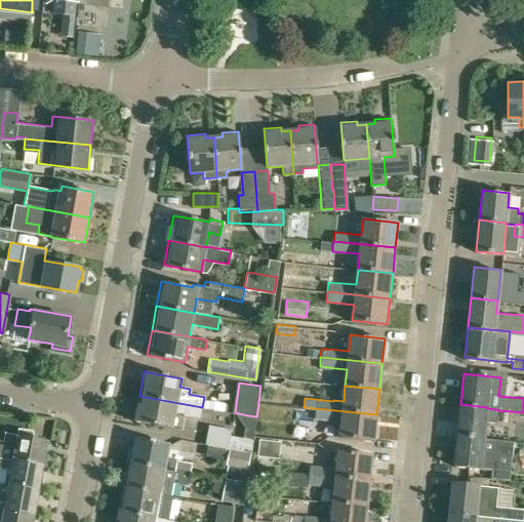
[(202,407),(139,396),(134,420),(171,428),(174,411),(185,413),(185,415),(200,418),(202,407)]
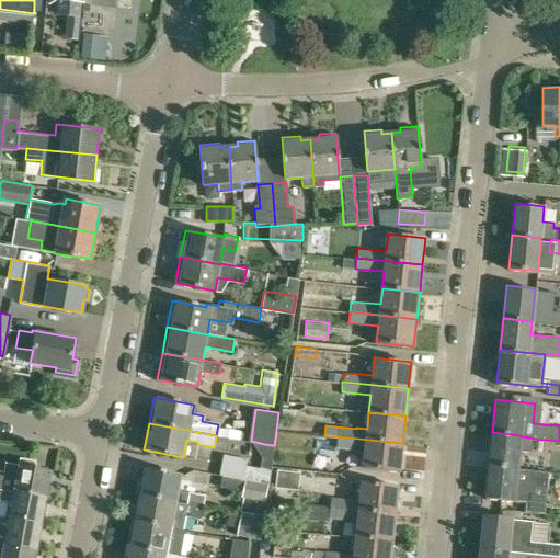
[(521,435),(492,432),(489,464),(517,467),(518,450),(530,450),(532,439),(532,437),(521,436),(521,435)]
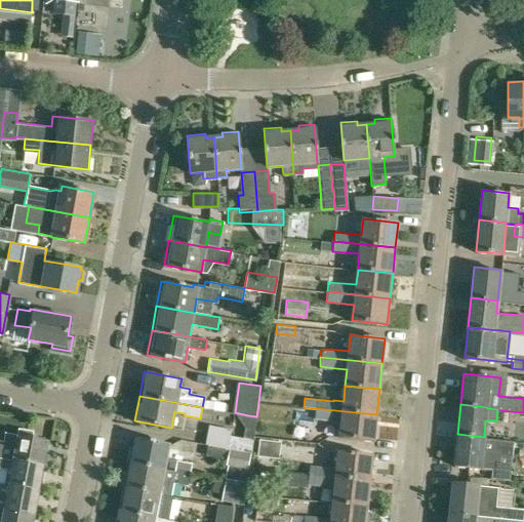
[(376,414),(315,408),(314,416),(331,418),(331,419),(341,420),(339,436),(373,440),(376,414)]
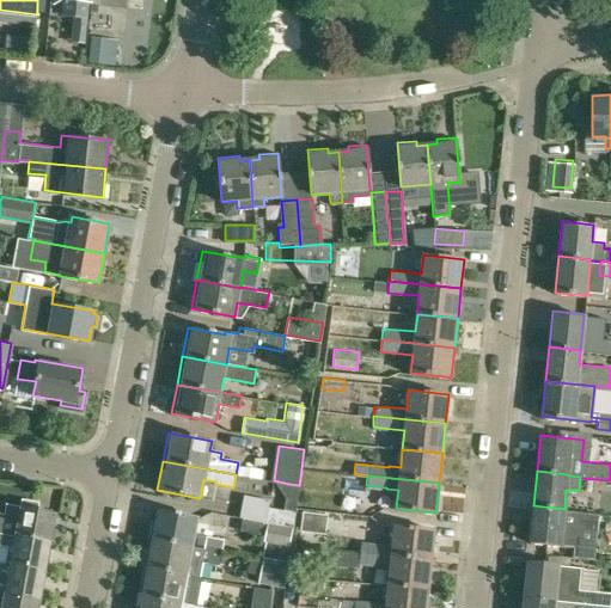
[(299,485),(289,484),(283,509),(268,505),(269,499),(243,493),(239,516),(242,516),(264,521),(267,522),(292,527),(294,511),(299,485)]
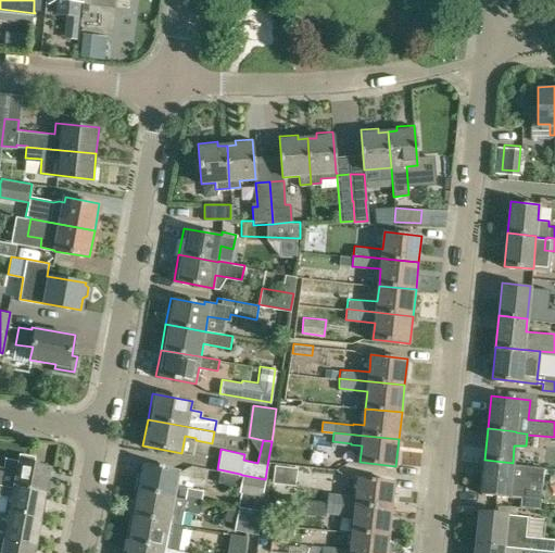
[(0,484),(13,487),(47,492),(51,466),(33,463),(35,455),(20,453),(17,461),(4,457),(3,466),(0,465),(0,484)]
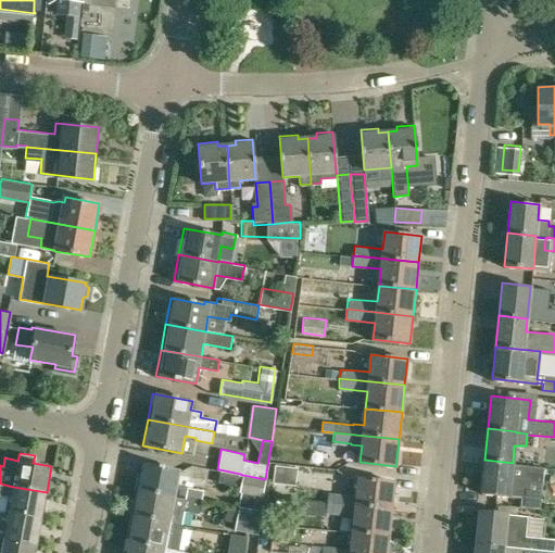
[(544,477),(544,466),(521,464),(513,463),(484,460),(481,492),(509,494),(521,495),(520,504),(541,506),(544,477)]
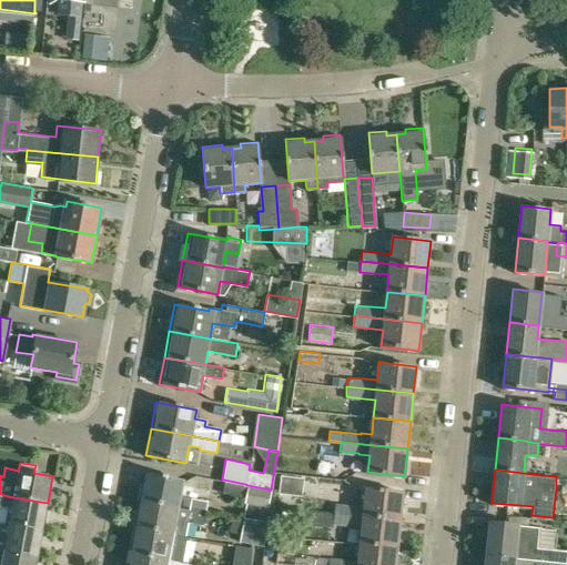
[(307,474),(293,472),(292,488),(342,494),(344,477),(309,474),(307,474)]
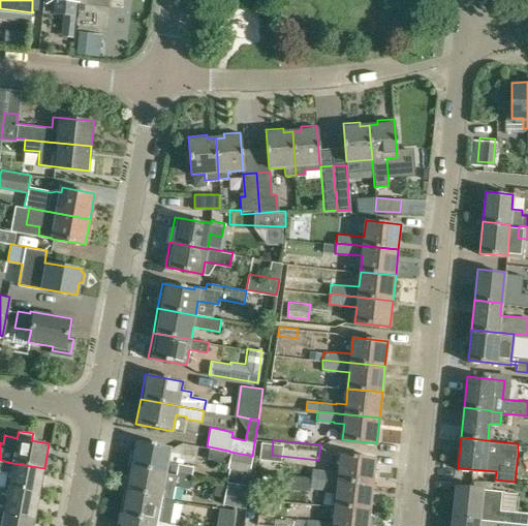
[(165,473),(165,471),(169,449),(132,441),(127,466),(165,473)]
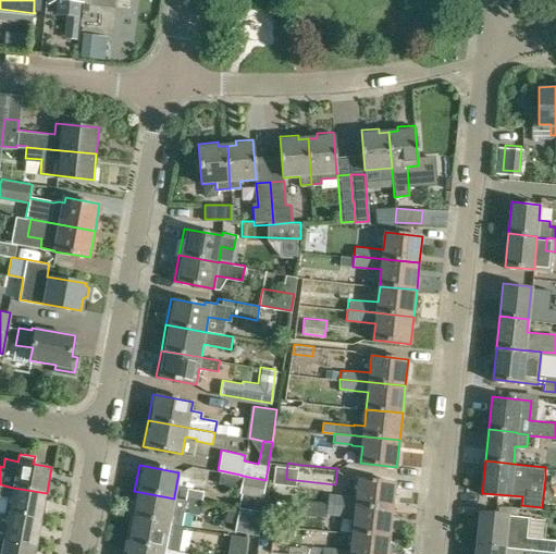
[(241,475),(220,470),(218,482),(241,487),(238,492),(239,492),(237,506),(260,511),(262,496),(266,480),(243,476),(241,475)]
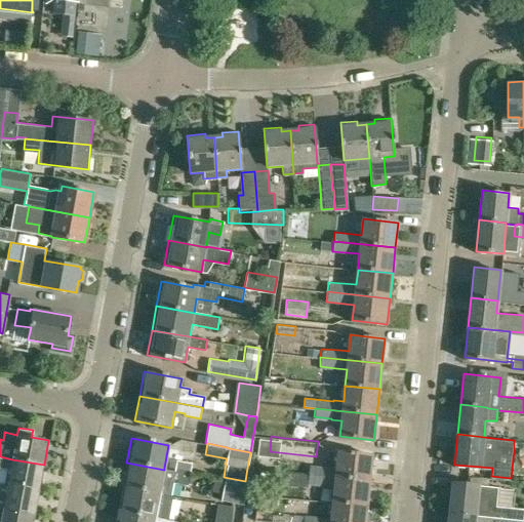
[(308,473),(369,480),(372,454),(337,450),(335,467),(326,466),(325,467),(309,465),(308,473)]
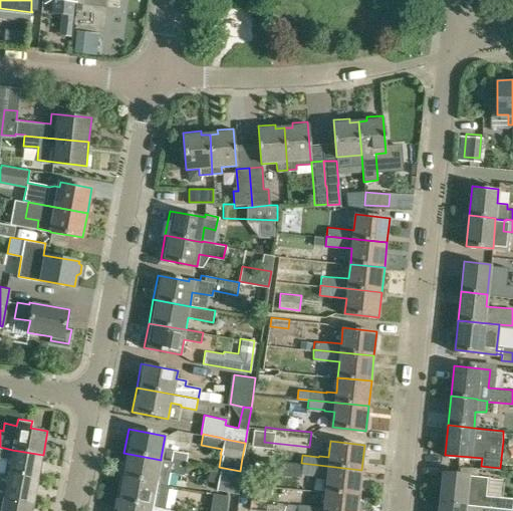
[(43,455),(0,447),(0,457),(10,460),(7,475),(38,481),(43,455)]
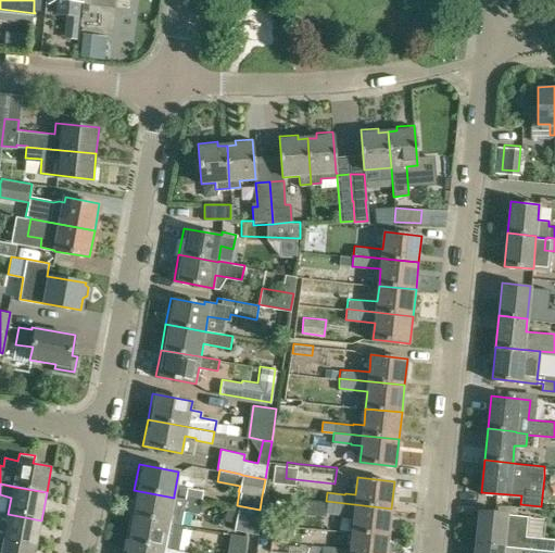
[(185,499),(200,502),(202,489),(186,486),(185,498),(185,499)]
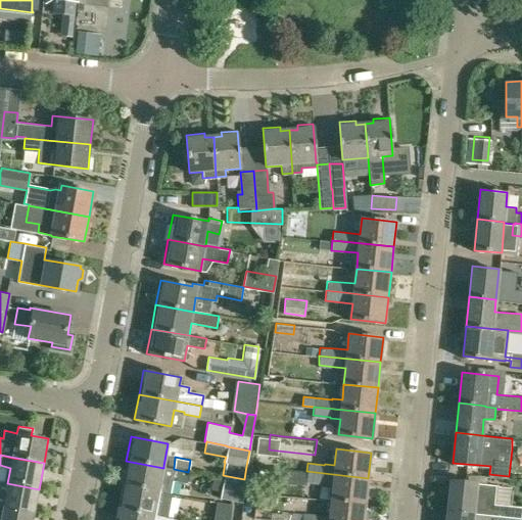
[(163,468),(126,461),(122,484),(158,492),(158,491),(170,493),(172,479),(186,482),(188,472),(174,469),(174,468),(163,466),(163,468)]
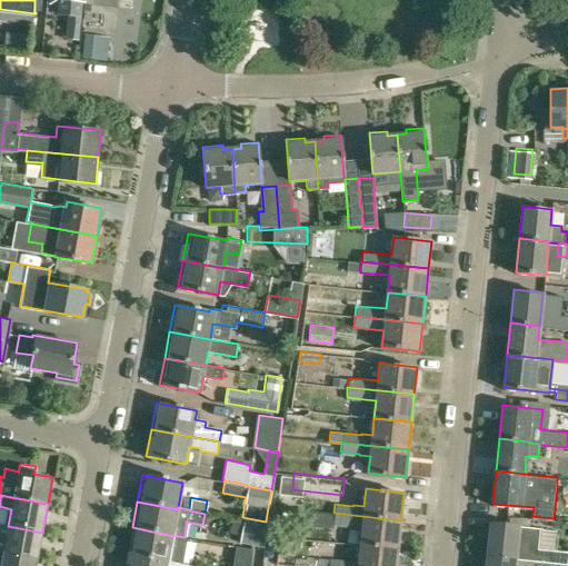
[(400,520),(334,513),(332,523),(351,525),(350,526),(361,527),(360,544),(397,548),(400,520)]
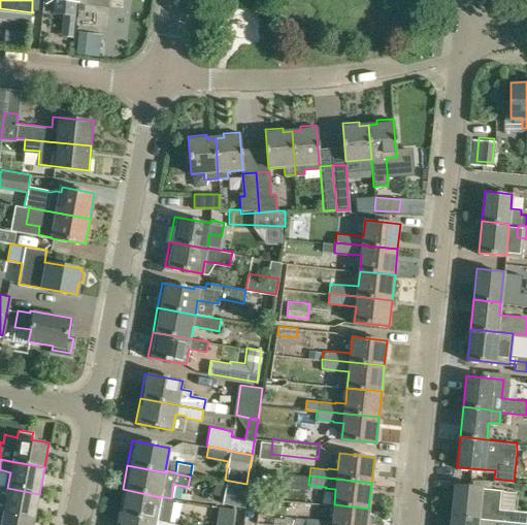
[(212,493),(224,495),(222,502),(244,506),(248,487),(226,483),(226,484),(216,482),(212,493)]
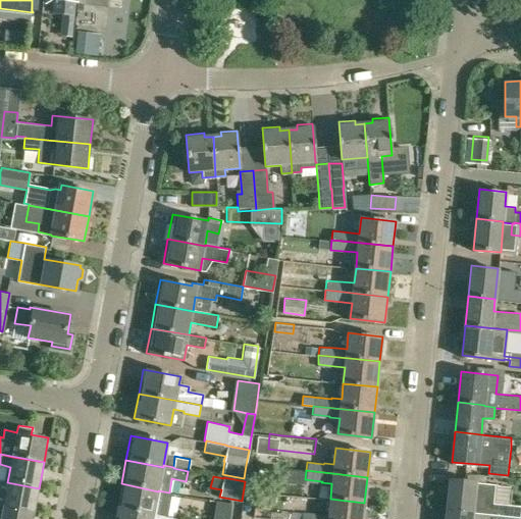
[(447,509),(517,516),(520,517),(520,514),(520,505),(485,502),(487,482),(450,478),(447,509)]
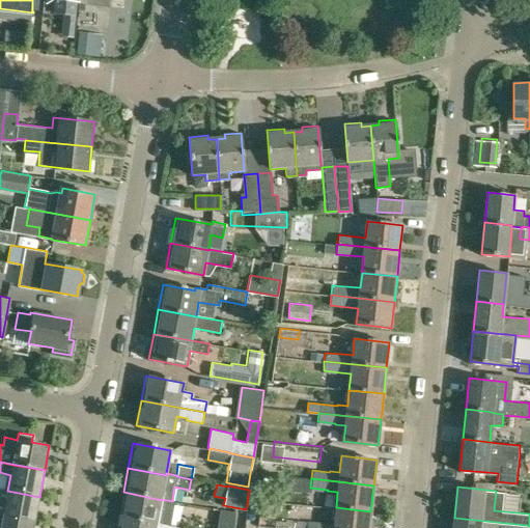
[(7,491),(3,515),(35,521),(39,497),(7,491)]
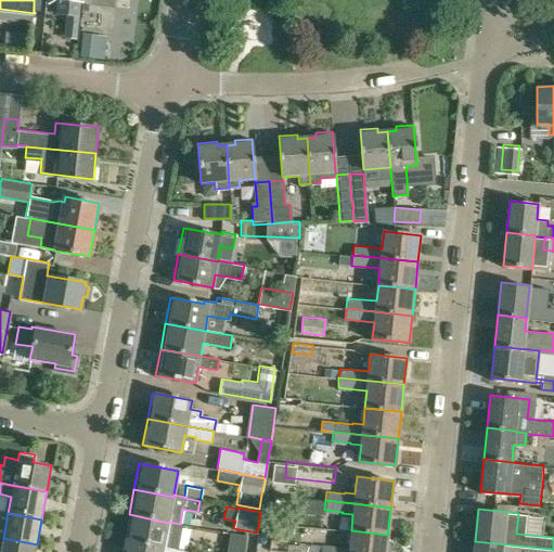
[(168,523),(129,514),(124,540),(164,548),(165,547),(167,533),(179,535),(181,524),(180,524),(168,522),(168,523)]
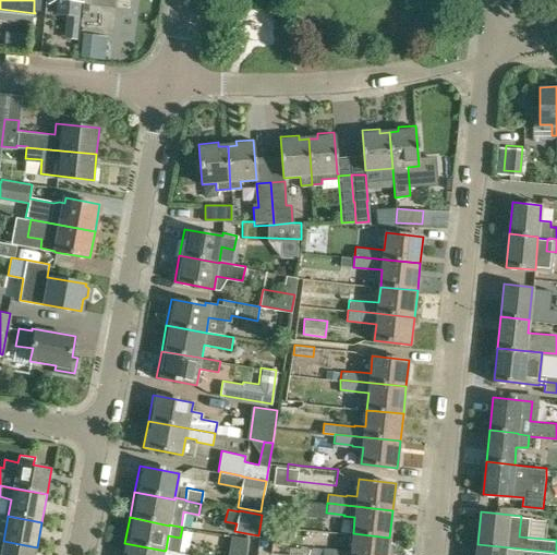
[(387,554),(389,538),(353,533),(351,550),(340,549),(340,550),(323,547),(321,554),(387,554)]
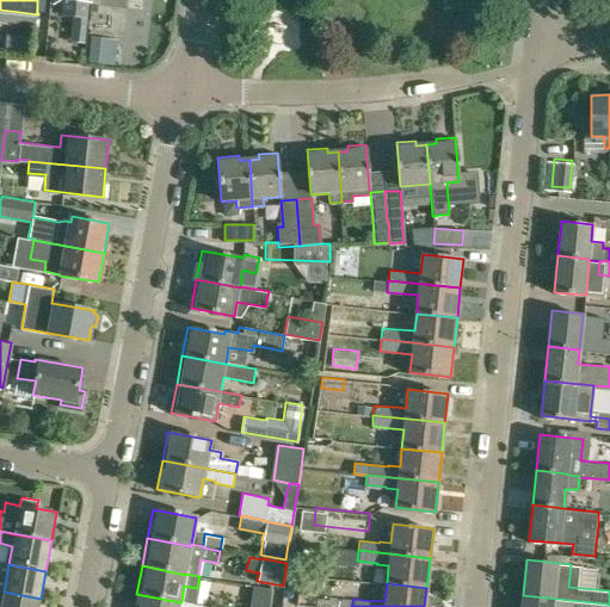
[(269,606),(271,588),(252,584),(248,606),(269,606)]
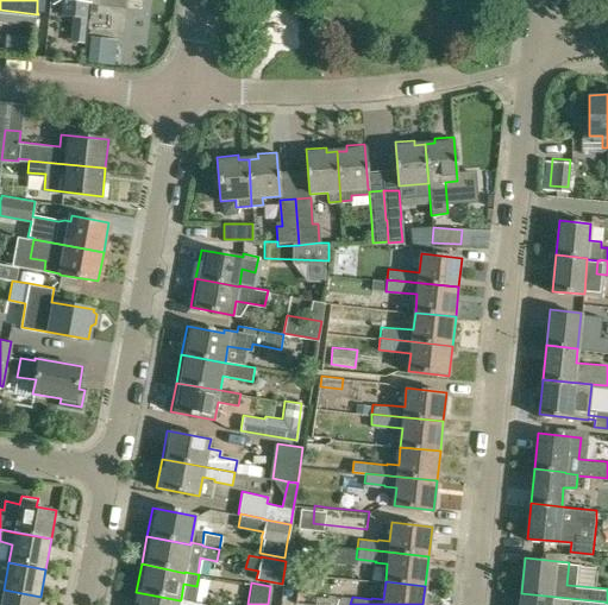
[(38,604),(41,597),(4,590),(0,604),(38,604)]
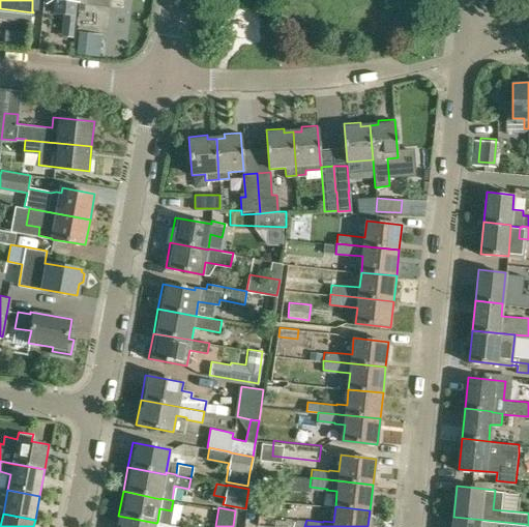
[(156,523),(118,516),(116,526),(181,526),(182,526),(157,522),(156,523)]
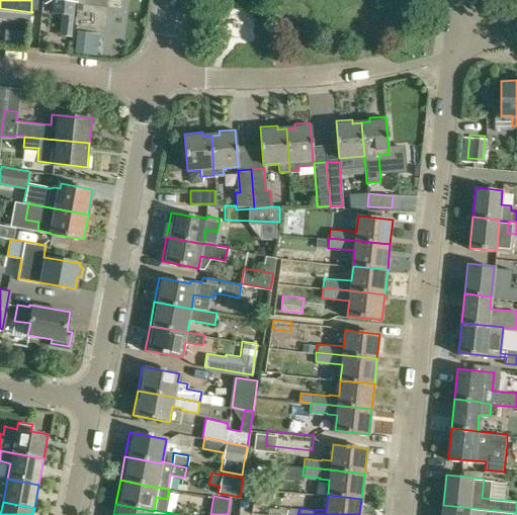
[(512,514),(513,512),(443,505),(442,514),(512,514)]
